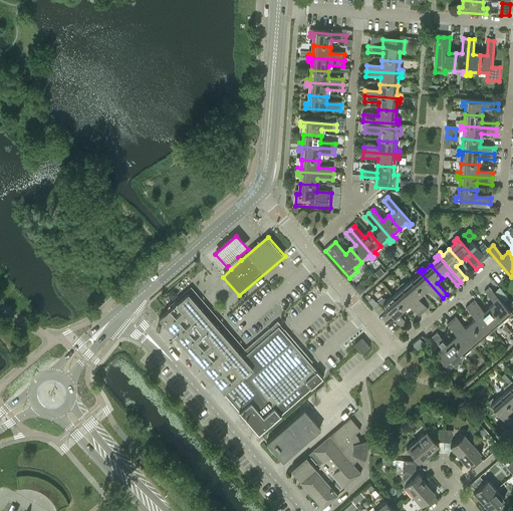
[(438,302),(443,298),(419,271),(416,273),(419,276),(412,282),(423,295),(428,290),(438,302)]
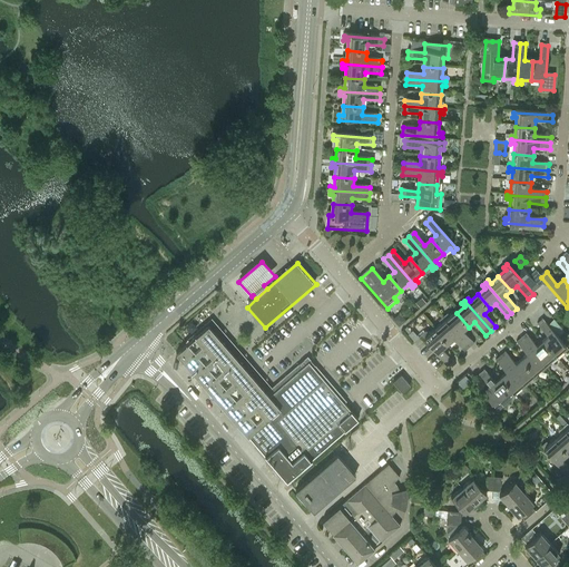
[(463,332),(469,328),(457,313),(450,319),(447,316),(443,319),(470,349),(474,345),(463,332)]
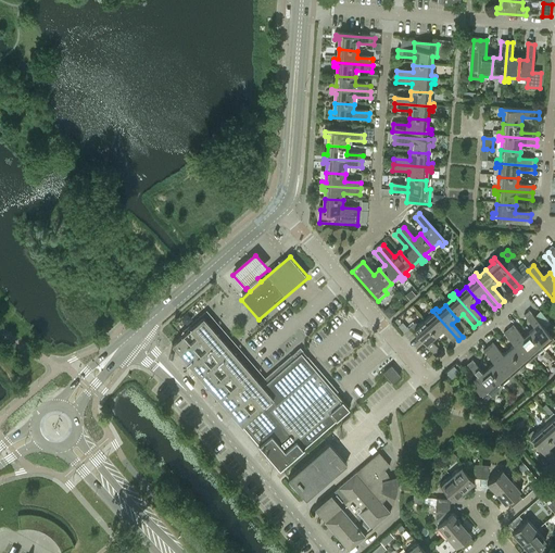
[(454,344),(458,340),(432,311),(430,314),(432,316),(425,323),(438,337),(443,331),(454,344)]
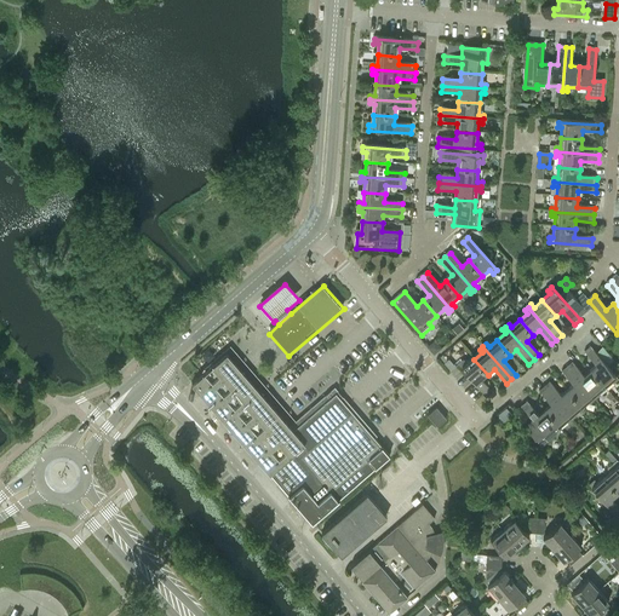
[(615,385),(618,383),(618,380),(591,349),(585,353),(597,368),(591,373),(606,389),(613,383),(615,385)]
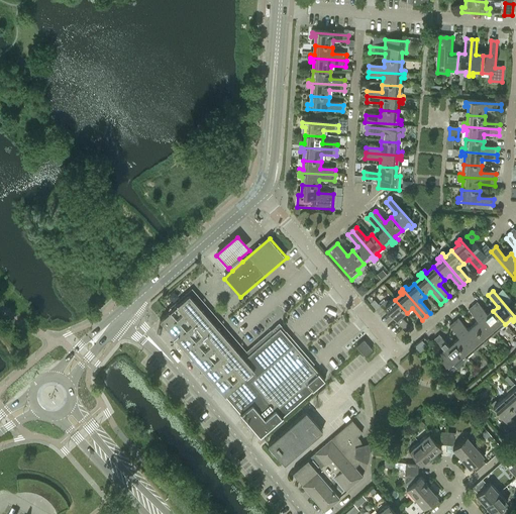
[(280,330),(244,361),(190,297),(161,322),(225,397),(261,438),(325,383),(319,376),(294,345),(280,330)]
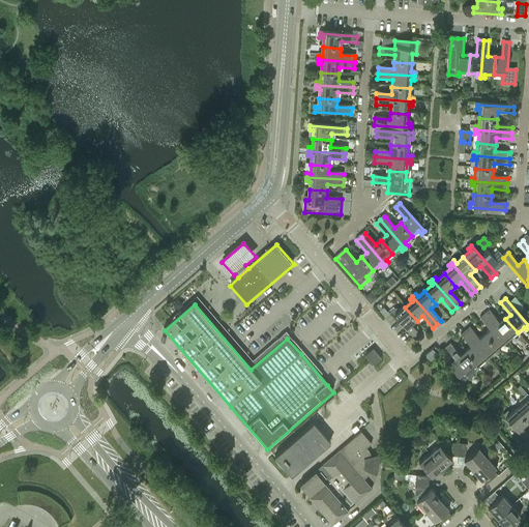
[(412,325),(417,321),(405,308),(399,314),(395,311),(392,314),(417,342),(422,338),(412,325)]
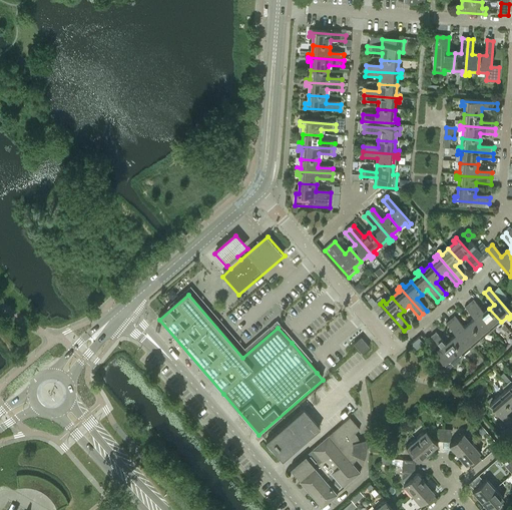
[(489,309),(483,314),(474,302),(470,306),(493,333),(495,331),(493,328),(501,322),(489,309)]
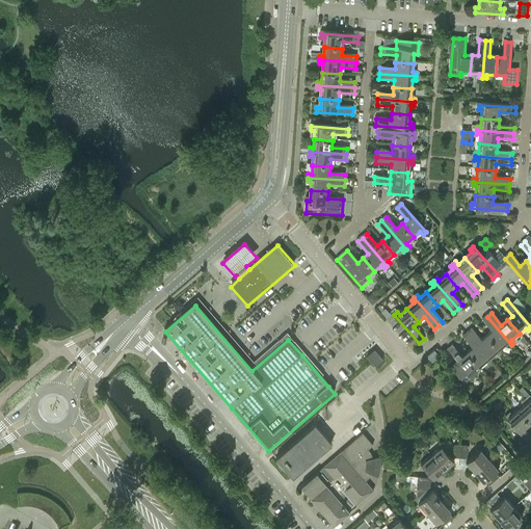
[(508,347),(511,345),(487,317),(482,321),(493,333),(487,337),(500,350),(506,345),(508,347)]
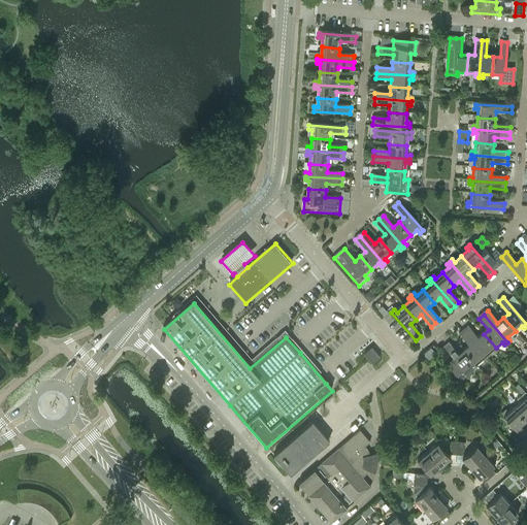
[(484,334),(479,339),(468,327),(464,331),(489,359),(491,357),(489,354),(496,348),(484,334)]
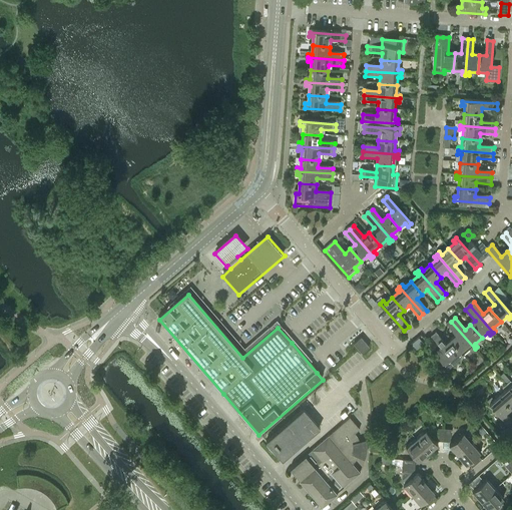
[(471,352),(475,349),(451,322),(446,326),(456,337),(452,342),(463,355),(469,349),(471,352)]
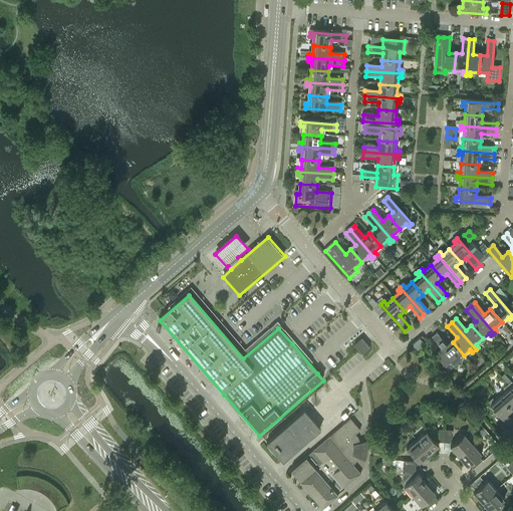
[(453,342),(447,346),(437,335),(433,339),(443,350),(436,356),(450,372),(459,363),(457,361),(464,355),(453,342)]
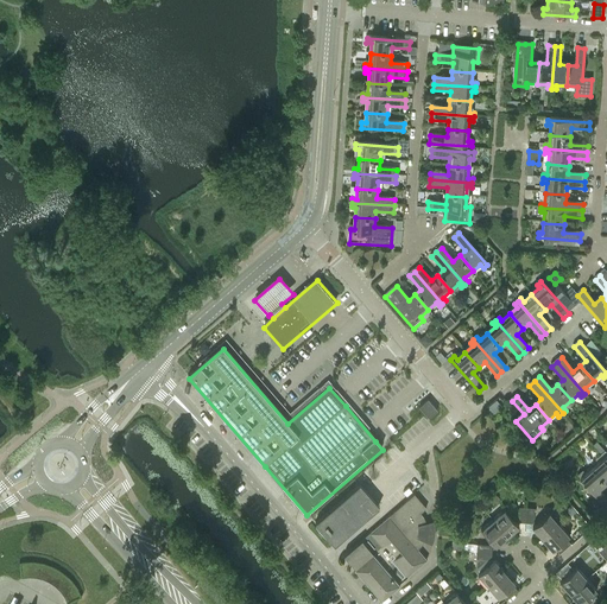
[(429,421),(438,413),(429,401),(419,409),(429,421)]
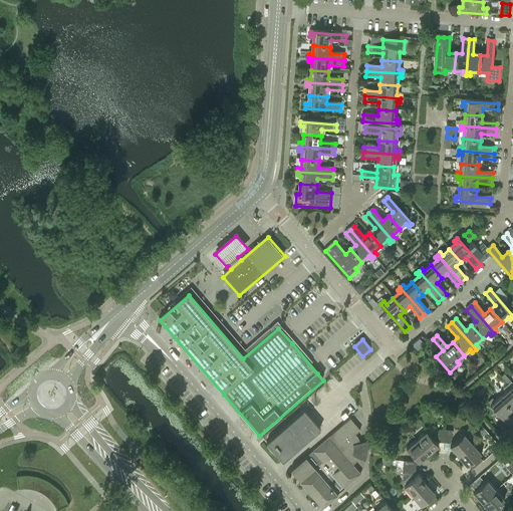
[(512,393),(508,387),(505,390),(507,392),(501,398),(512,411),(512,393)]
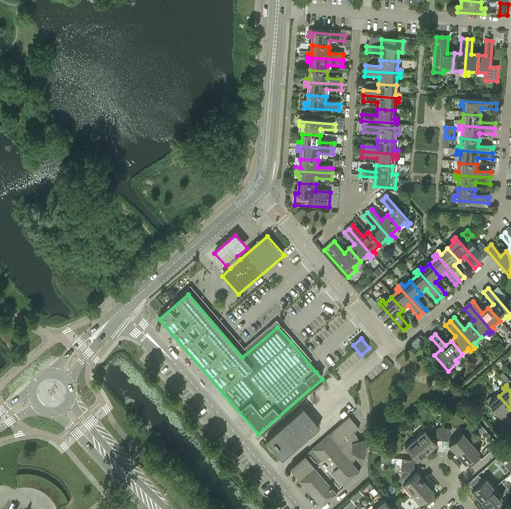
[(510,420),(505,414),(510,411),(510,409),(499,396),(492,402),(490,400),(487,402),(510,428),(510,420)]
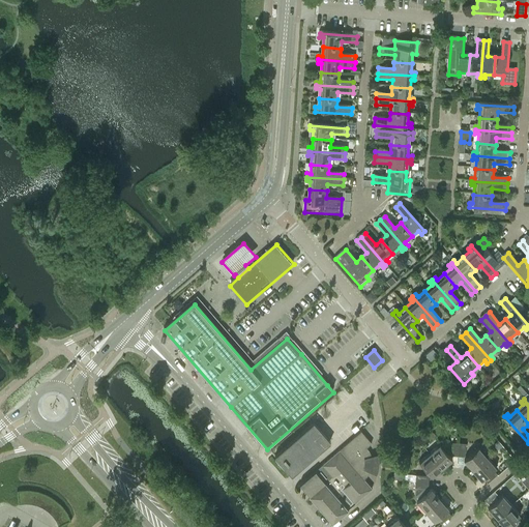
[(292,478),(331,444),(315,425),(275,459),(292,478)]
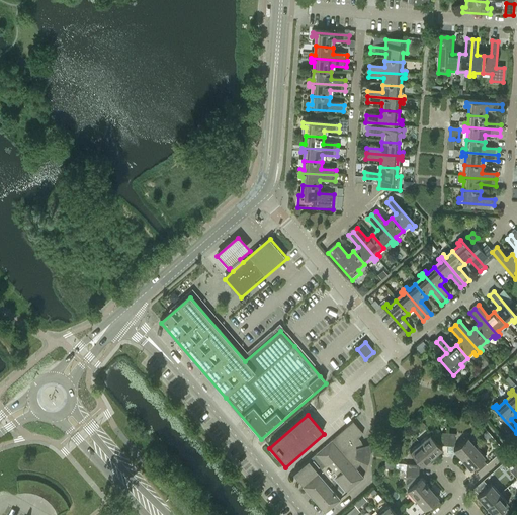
[(359,439),(363,435),(354,424),(293,476),(304,487),(303,487),(326,513),(336,504),(347,494),(348,495),(364,480),(356,470),(358,468),(360,466),(360,465),(361,464),(362,463),(363,461),(363,460),(362,457),(363,452),(363,450),(363,449),(363,447),(363,446),(362,445),(361,443),(361,442),(360,441),(359,440),(359,439)]
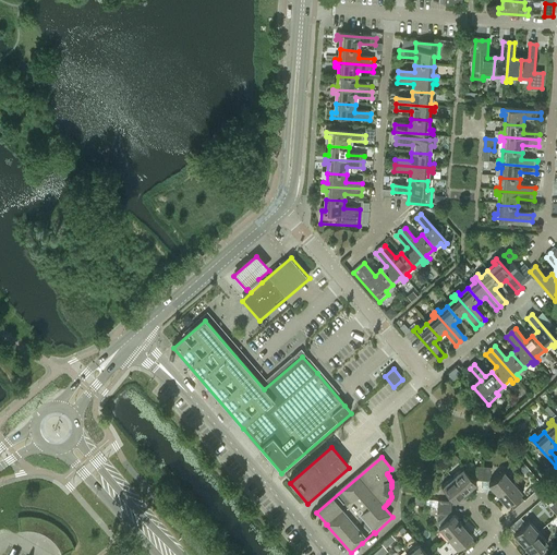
[(467,495),(477,485),(463,470),(453,480),(467,495)]
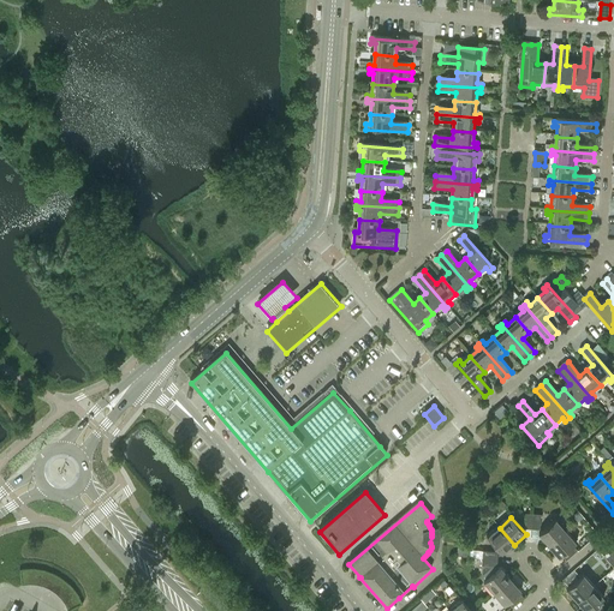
[(549,547),(567,532),(556,521),(540,535),(549,547)]
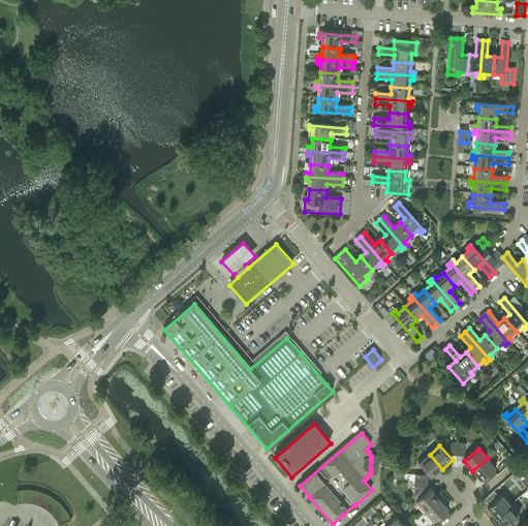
[(432,477),(442,469),(430,455),(420,463),(432,477)]
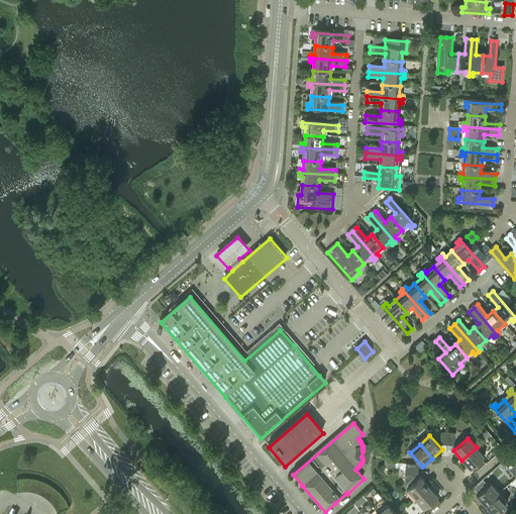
[(482,460),(485,457),(477,447),(461,460),(471,471),(473,469),(476,474),(486,465),(482,460)]
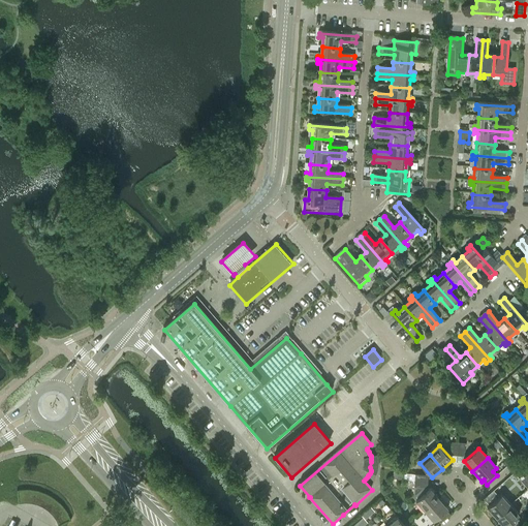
[(428,490),(428,483),(415,483),(414,489),(415,489),(414,499),(416,502),(425,513),(440,499),(431,490),(429,492),(428,490)]
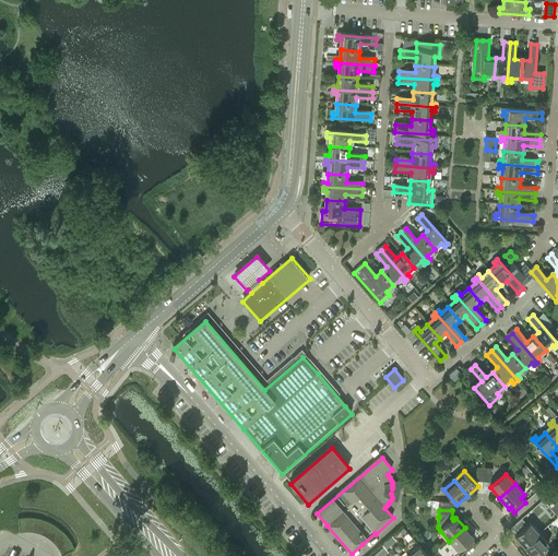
[(67,555),(74,552),(73,548),(72,545),(71,543),(69,541),(68,540),(67,537),(66,536),(64,535),(62,533),(60,531),(58,530),(56,529),(55,528),(52,525),(48,524),(44,522),(40,521),(36,520),(34,520),(32,520),(27,520),(26,520),(23,520),(21,520),(19,520),(21,534),(27,533),(34,534),(40,535),(46,537),(51,542),(56,546),(60,552),(61,555),(67,555)]
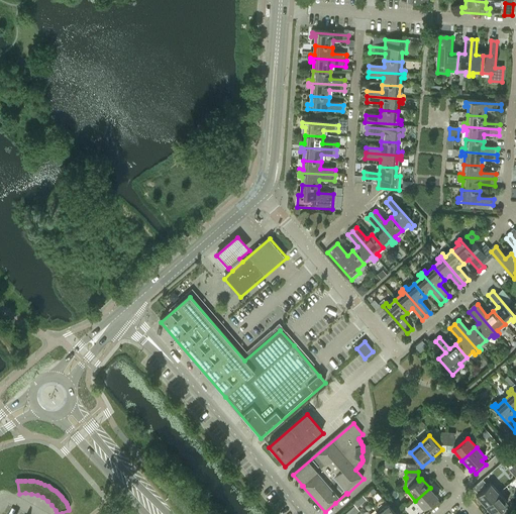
[(491,485),(488,487),(484,483),(475,491),(478,495),(476,497),(485,507),(499,494),(491,485)]
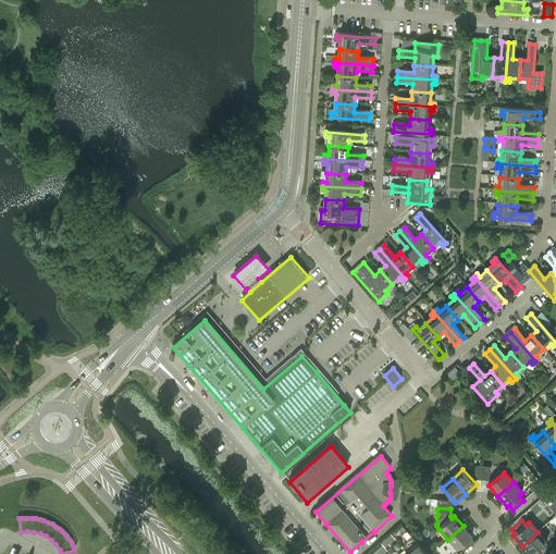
[(470,539),(472,537),(464,526),(447,540),(457,551),(460,548),(465,553),(474,543),(470,539)]
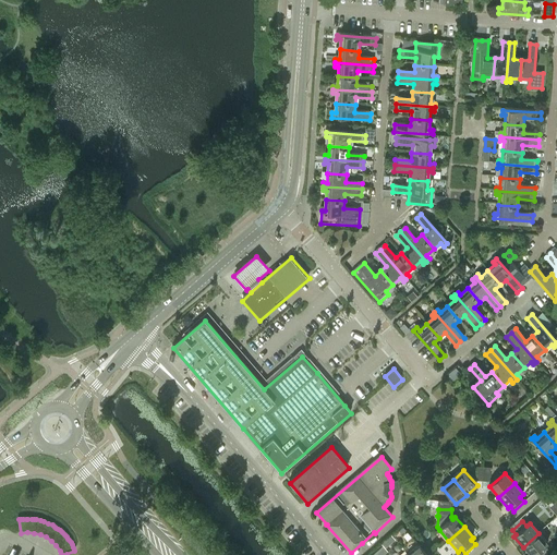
[(545,547),(548,544),(539,533),(523,547),(529,554),(546,554),(549,552),(545,547)]
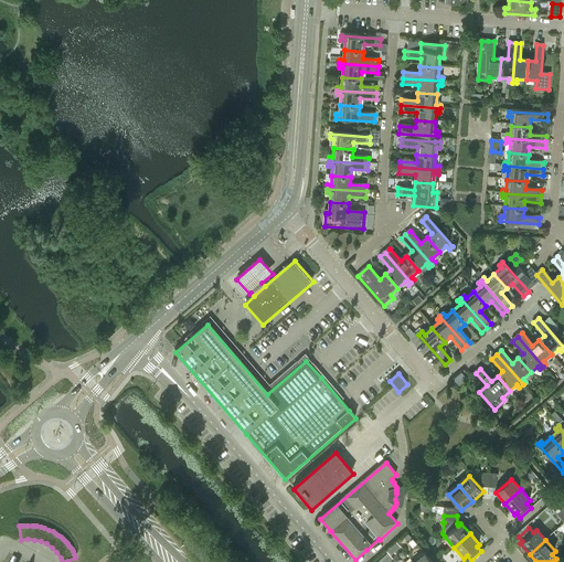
[(429,553),(435,560),(439,555),(434,550),(429,553)]
